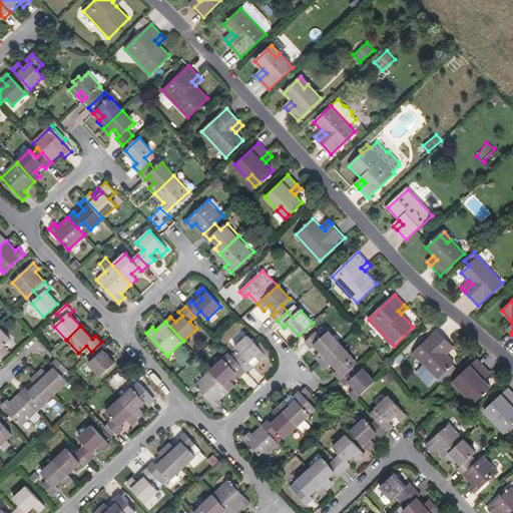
[(3,347),(10,340),(0,329),(0,360),(8,352),(3,347)]
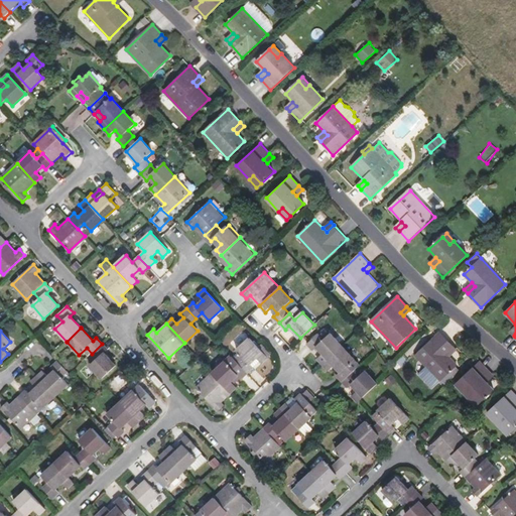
[(458,365),(449,357),(446,353),(454,346),(440,333),(416,356),(427,368),(420,375),(433,388),(435,386),(440,381),(445,386),(459,374),(454,369),(458,365)]
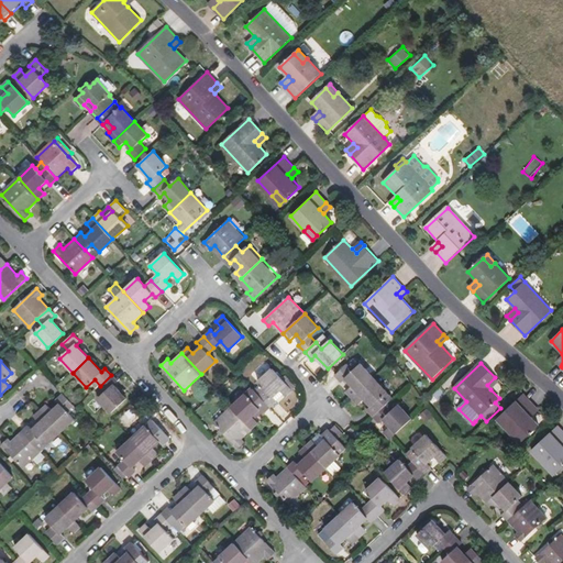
[(352,398),(373,378),(360,364),(352,372),(346,365),(335,376),(342,383),(345,379),(352,386),(345,392),(352,398)]
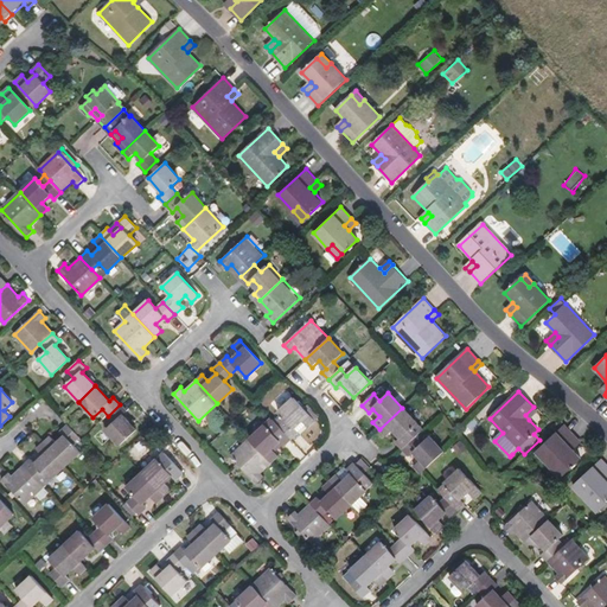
[(315,421),(294,398),(279,413),(287,421),(280,428),(292,440),(299,433),(295,428),(302,421),(308,428),(315,421)]
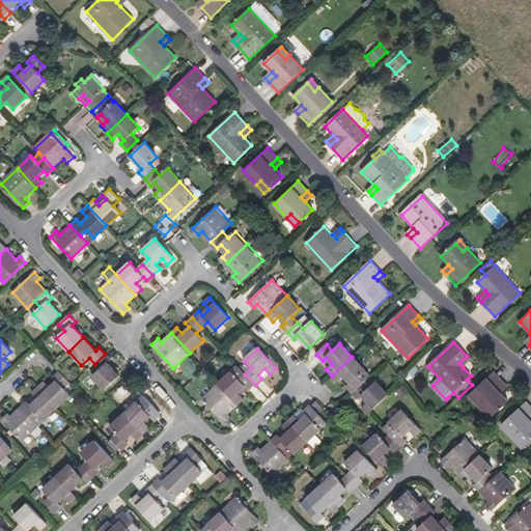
[(105,390),(119,376),(108,364),(111,361),(105,354),(94,364),(101,370),(93,376),(105,390)]
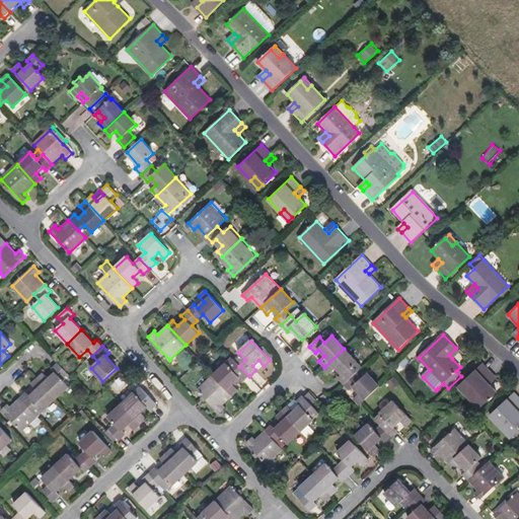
[(452,359),(460,352),(456,348),(449,355),(452,359)]
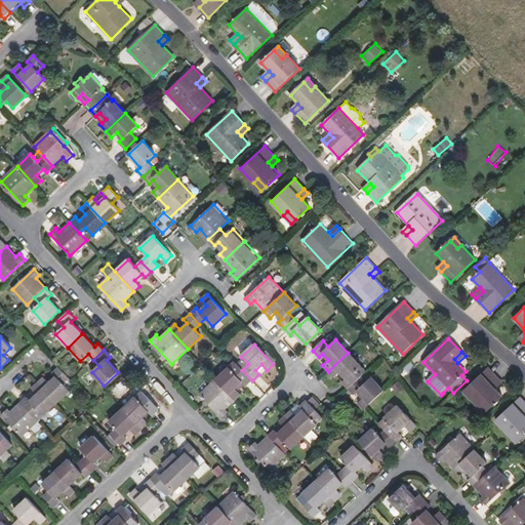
[(365,372),(348,353),(328,371),(333,377),(339,372),(346,378),(341,381),(348,388),(358,378),(359,378),(365,372)]
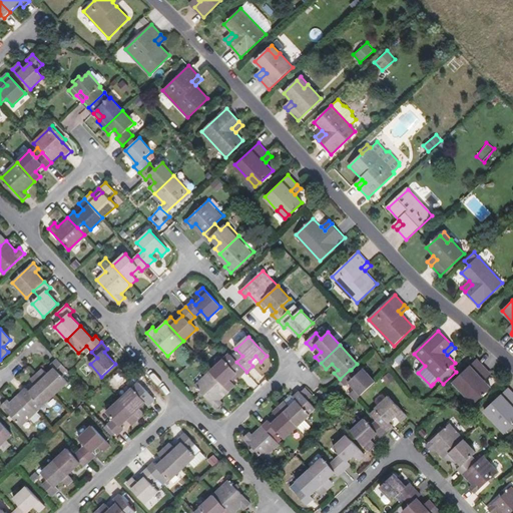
[(55,394),(67,382),(61,375),(67,369),(58,359),(50,366),(53,369),(48,375),(43,369),(37,375),(55,394)]
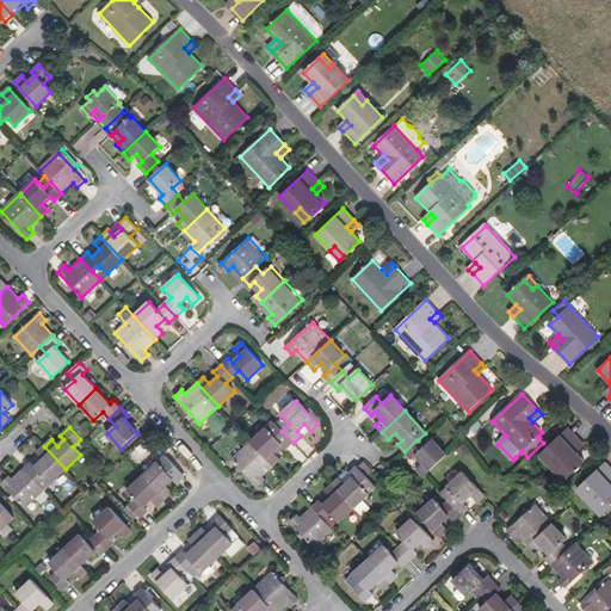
[(287,450),(294,443),(282,431),(275,437),(267,429),(252,443),(273,466),(281,460),(275,452),(283,445),(287,450)]
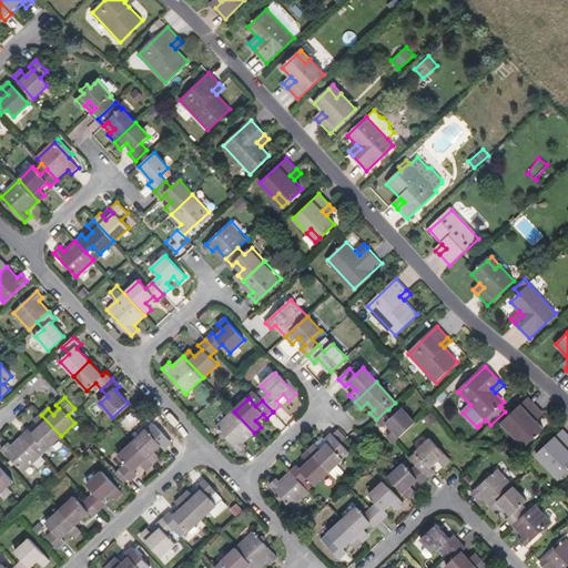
[(544,428),(536,419),(531,415),(538,408),(528,398),(501,423),(516,438),(521,433),(530,443),(544,428)]
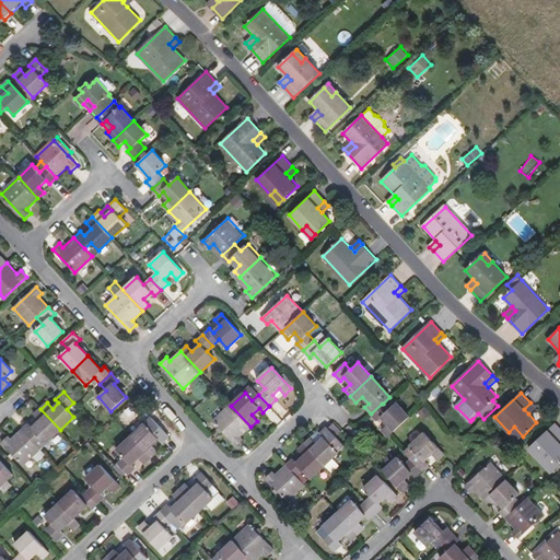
[(96,409),(103,404),(96,397),(90,403),(96,409)]
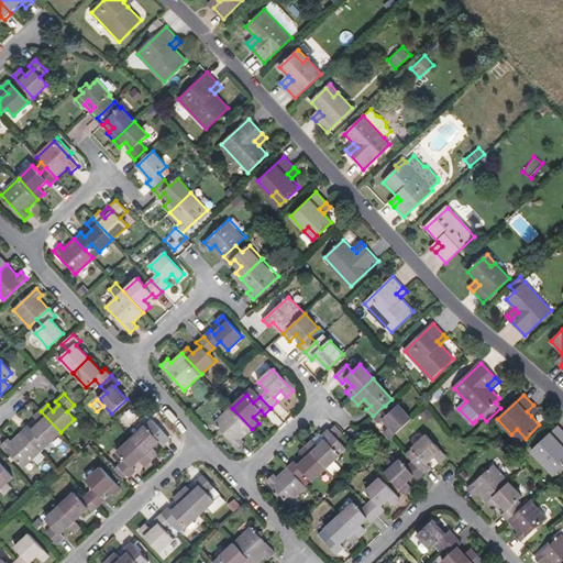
[(136,410),(142,406),(136,399),(131,405),(136,410)]
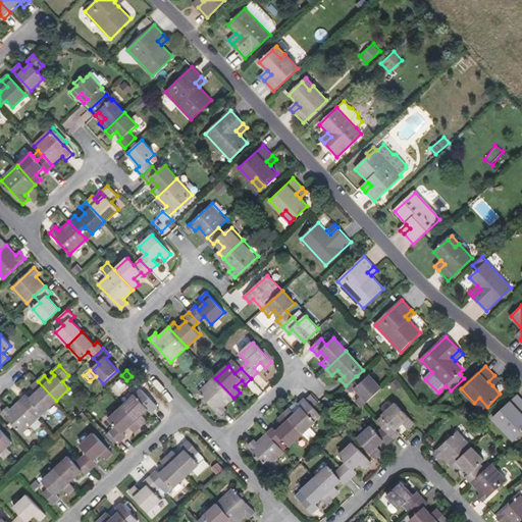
[(363,406),(381,388),(368,375),(361,381),(356,376),(346,385),(352,393),(356,389),(361,396),(356,401),(362,407),(363,406)]
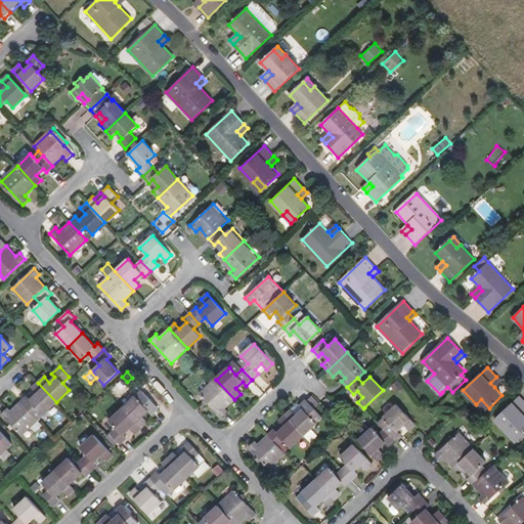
[(494,387),(500,381),(496,377),(490,383),(494,387)]
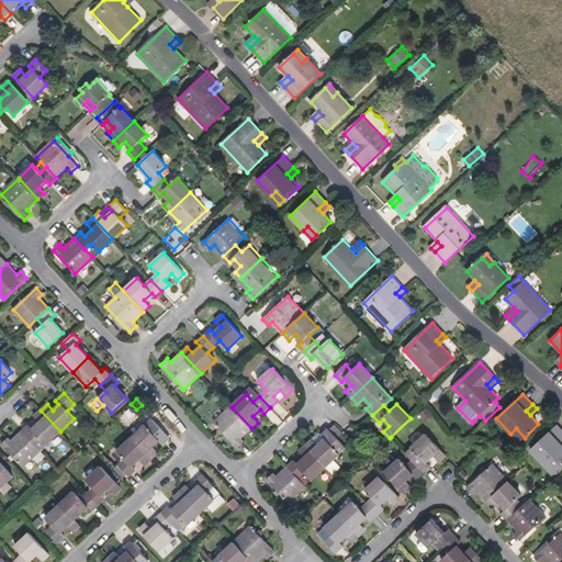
[(240,438),(251,428),(232,407),(214,424),(238,449),(245,442),(240,438)]
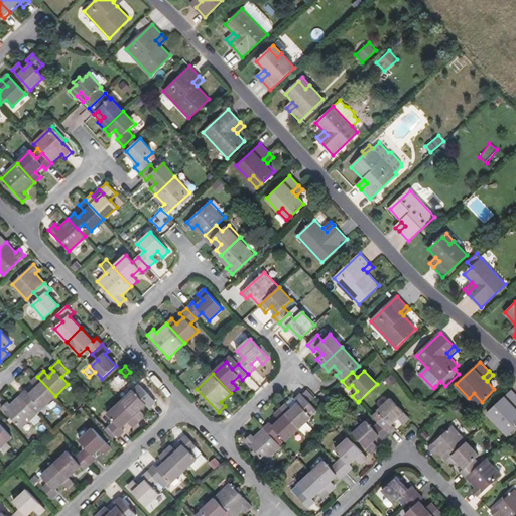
[(36,413),(55,396),(37,377),(32,382),(37,387),(30,393),(27,390),(20,396),(36,413)]
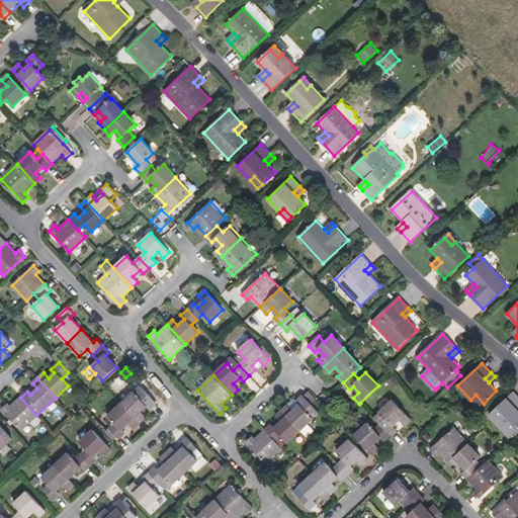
[(137,395),(143,389),(140,386),(134,392),(137,395)]
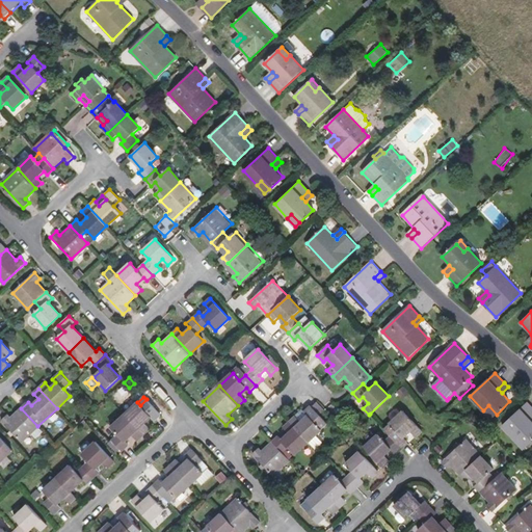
[(144,424),(151,418),(154,422),(160,415),(147,399),(140,405),(137,402),(124,415),(143,435),(150,429),(144,424)]
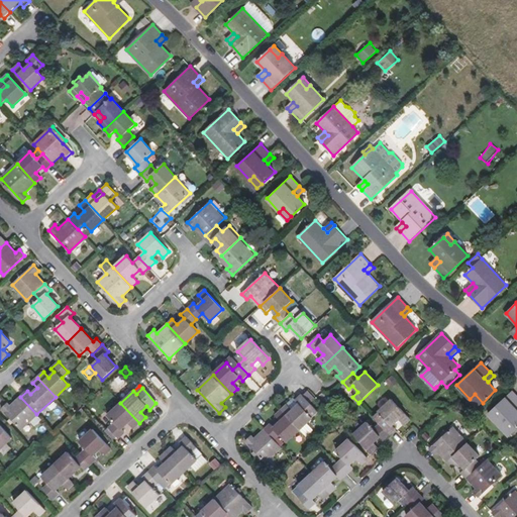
[(514,432),(516,429),(516,409),(515,408),(516,405),(516,395),(513,391),(489,414),(502,428),(506,423),(514,432)]
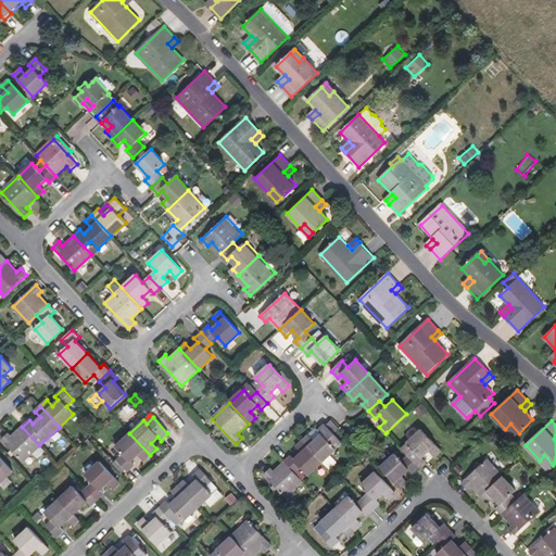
[(339,430),(331,422),(326,427),(335,434),(339,430)]
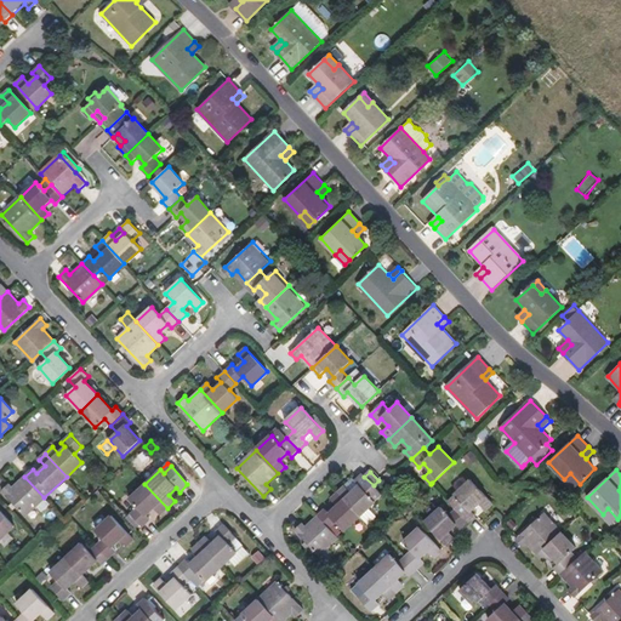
[(574,489),(580,484),(570,473),(564,479),(574,489)]
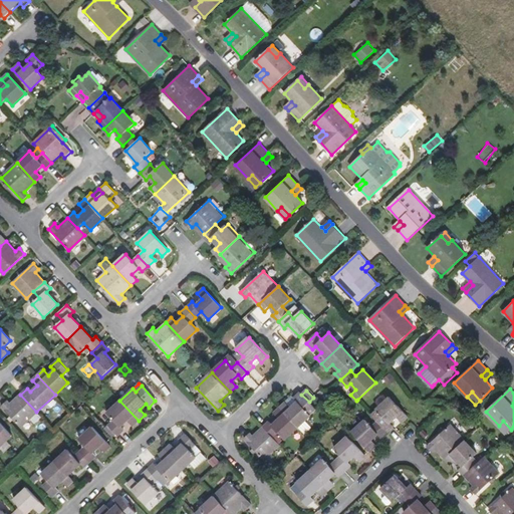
[(311,416),(304,408),(310,403),(309,402),(301,395),(301,394),(295,400),(297,403),(291,409),(285,403),(280,409),(298,428),(311,416)]
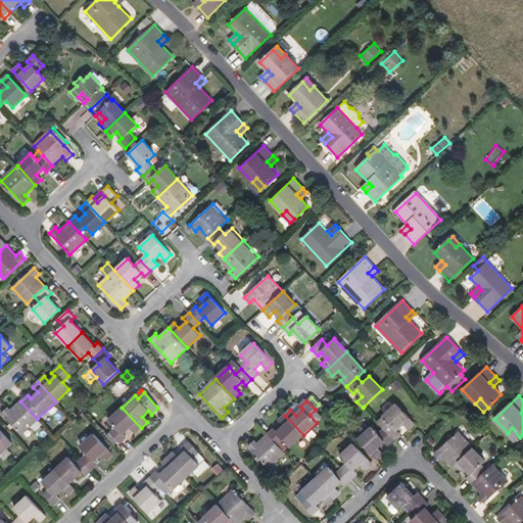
[(21,433),(37,419),(20,401),(11,410),(8,407),(2,412),(21,433)]
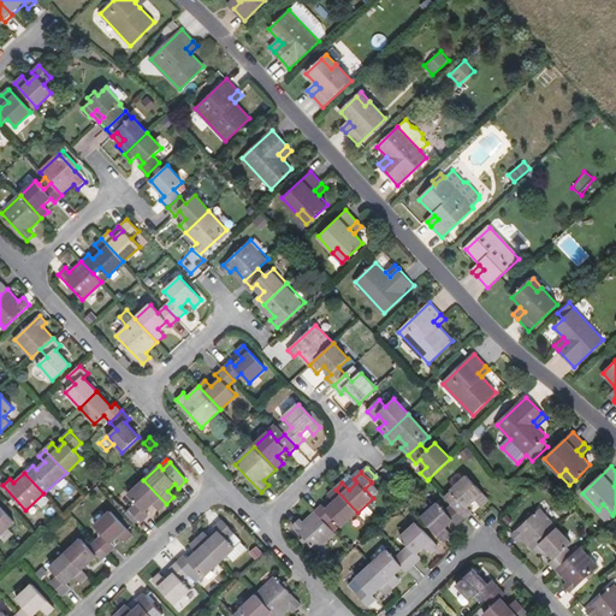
[(349,490),(356,483),(354,479),(350,475),(342,483),(349,490)]
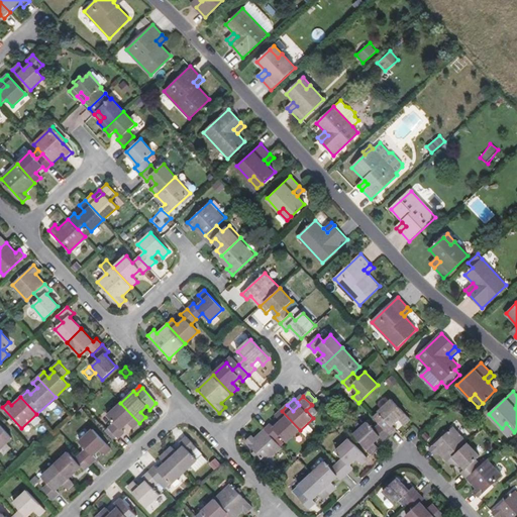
[(393,401),(392,399),(379,412),(380,412),(374,418),(380,424),(389,434),(396,428),(392,424),(399,419),(404,424),(410,419),(401,409),(393,401)]
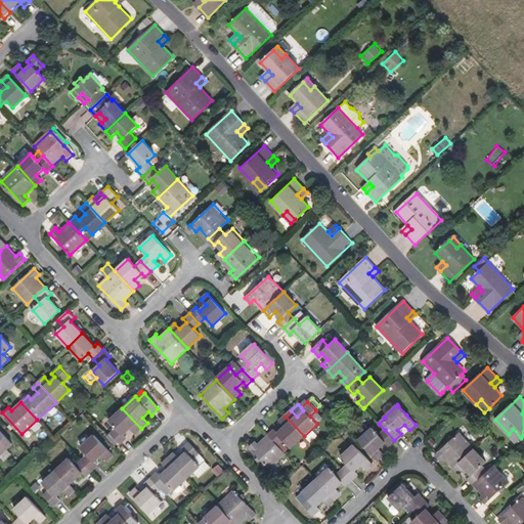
[(408,412),(400,404),(398,406),(406,415),(408,412)]
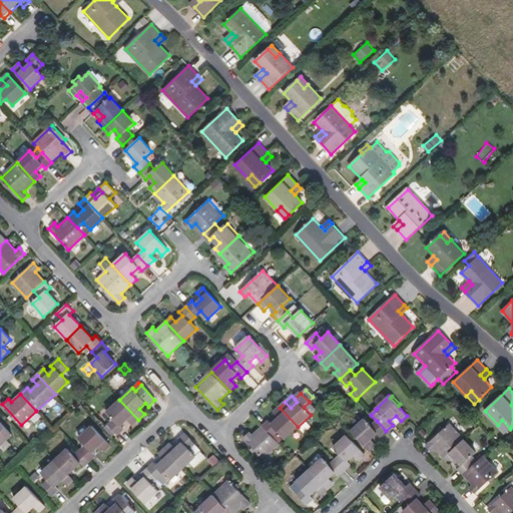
[(138,420),(119,400),(106,412),(113,420),(107,425),(116,435),(123,429),(120,426),(126,420),(131,426),(138,420)]
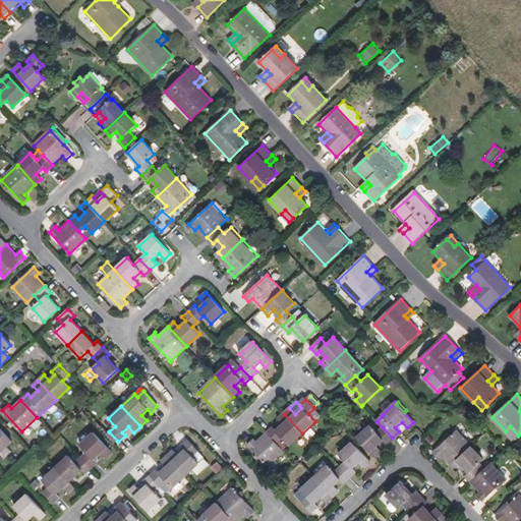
[(289,446),(302,433),(284,414),(278,419),(283,425),(277,431),(274,428),(268,433),(277,444),(282,438),(289,446)]
